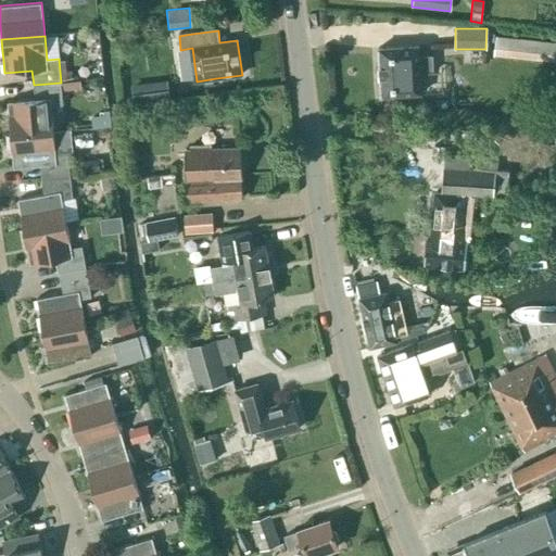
[(494,55),(555,62),(555,42),(496,37),(494,55)]
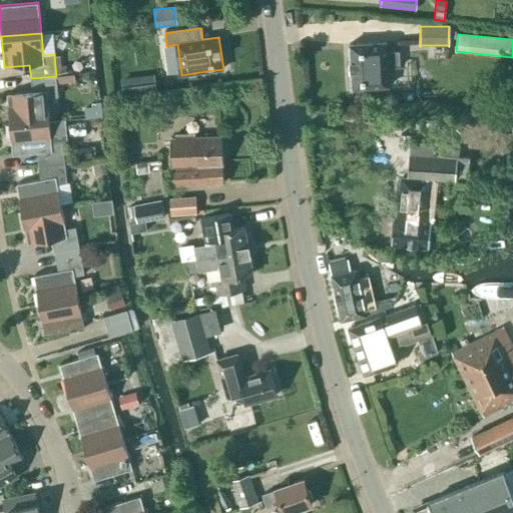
[(351,88),(389,86),(388,68),(399,67),(399,51),(387,52),(386,42),(349,44),(351,88)]
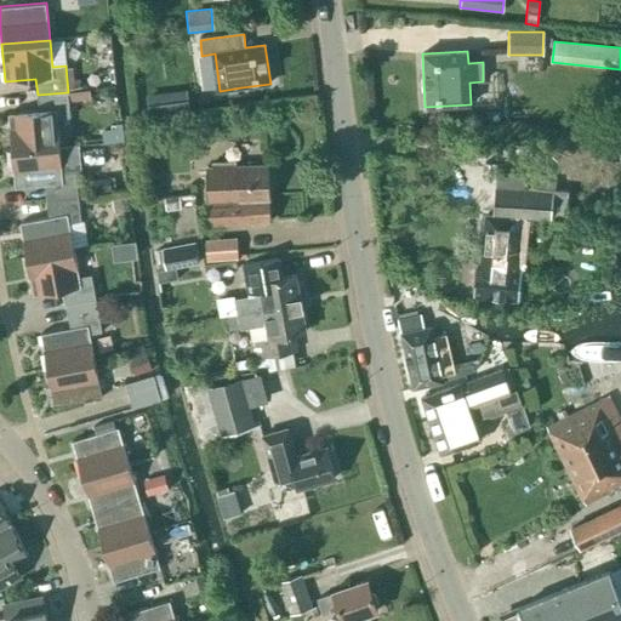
[(74,80),(73,67),(66,68),(68,92),(80,91),(79,80),(74,80)]
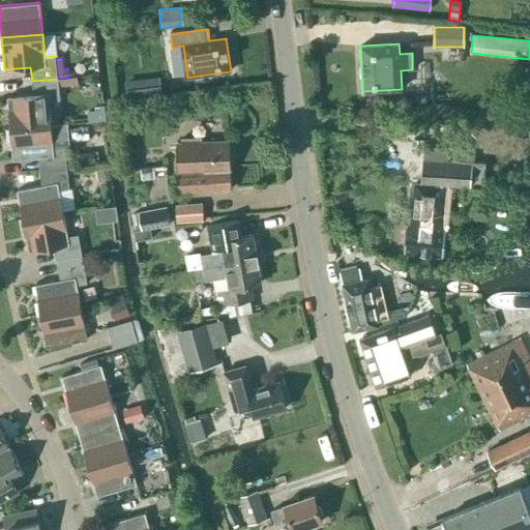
[(49,101),(60,100),(58,79),(32,81),(33,94),(7,97),(9,128),(51,124),(49,101)]
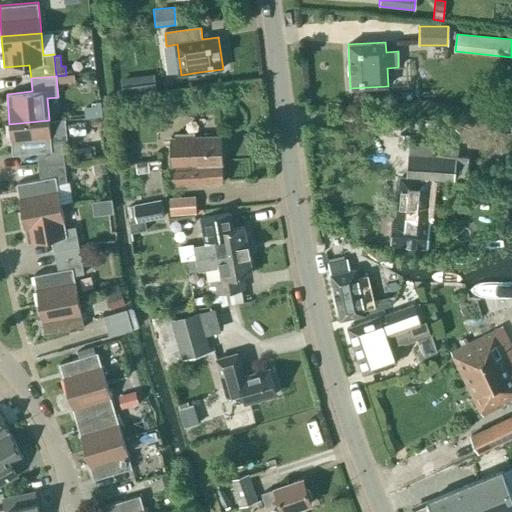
[(139,76),(120,78),(122,96),(142,93),(139,76)]
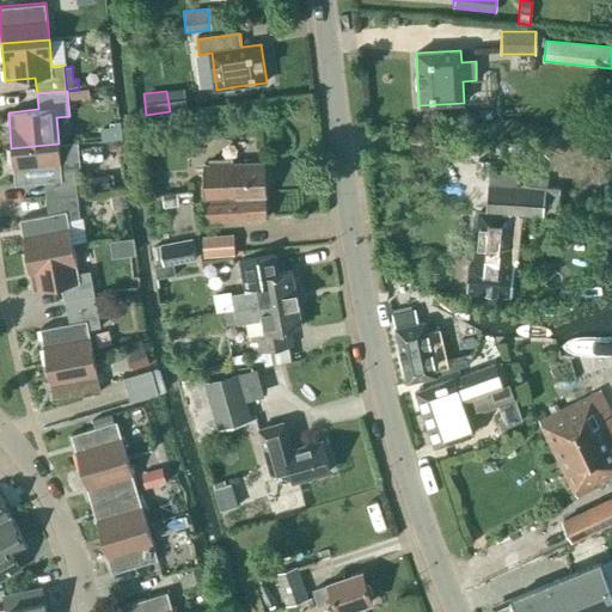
[(117,128),(106,129),(108,141),(118,140),(117,128)]
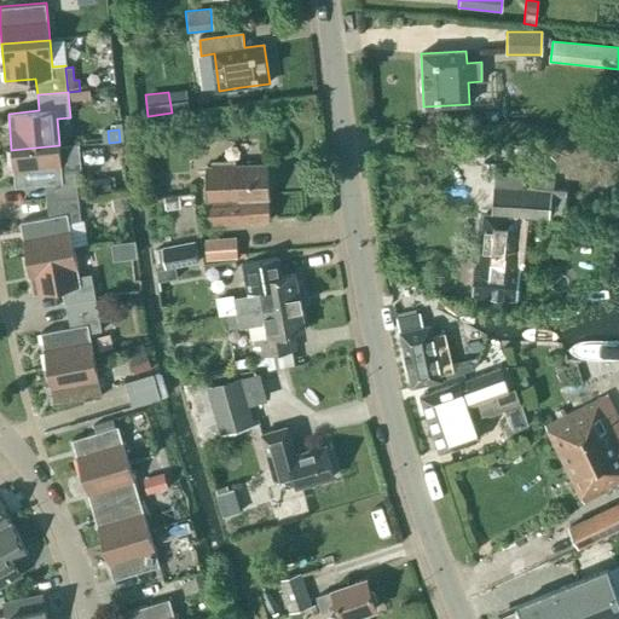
[(595,138),(576,137),(574,146),(594,148),(595,138)]
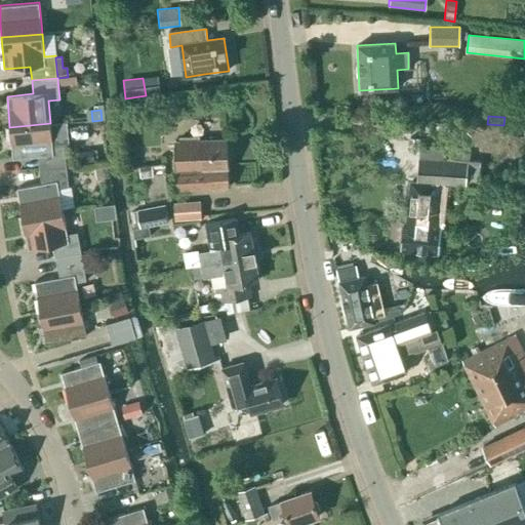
[(38,156),(39,170),(67,167),(64,146),(52,147),(50,123),(9,127),(12,159),(38,156)]
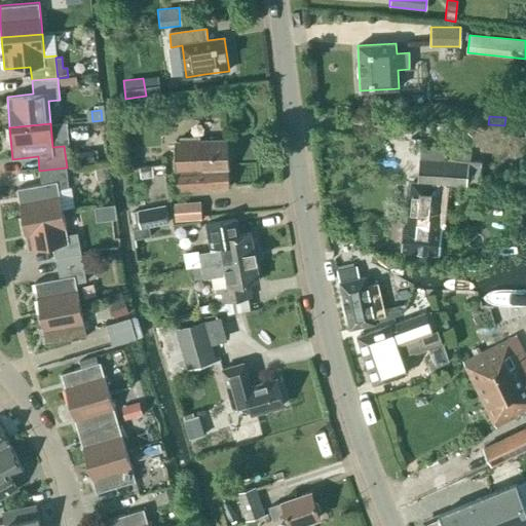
[(508,127),(467,124),(465,143),(446,141),(446,146),(419,144),(417,181),(479,186),(481,162),(504,164),(508,127)]
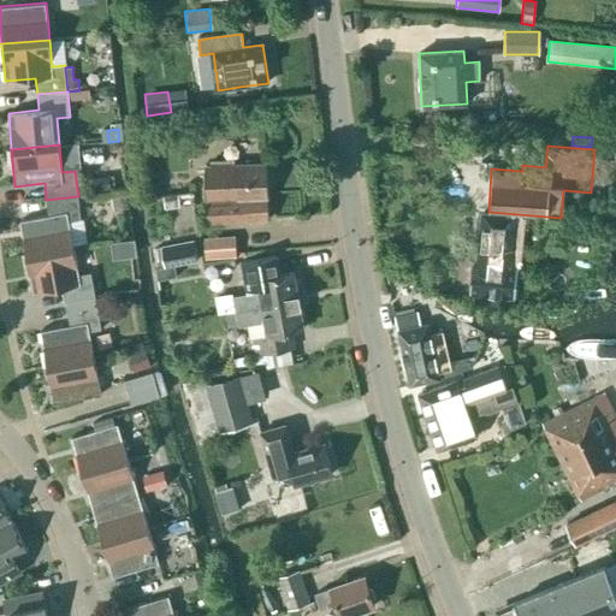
[(267,197),(266,164),(234,165),(234,160),(212,161),(212,166),(207,166),(211,224),(225,223),(268,219),(267,197)]
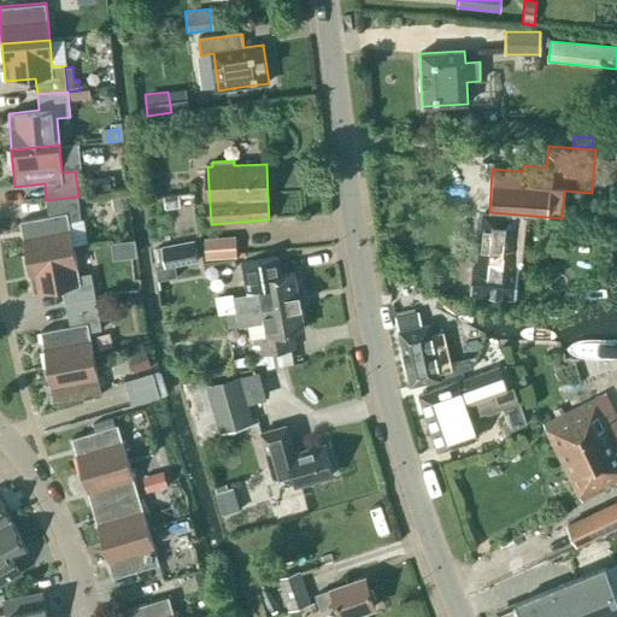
[(109,177),(94,177),(95,192),(110,191),(109,177)]
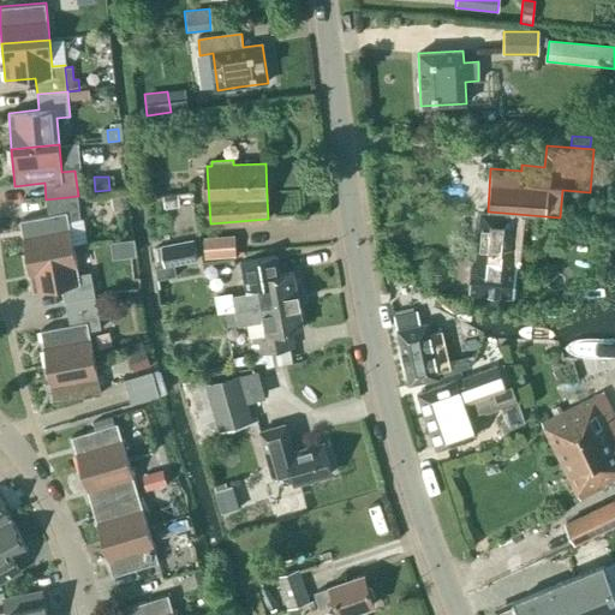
[(81,219),(78,196),(46,199),(48,215),(19,220),(27,256),(73,248),(69,221),(81,219)]
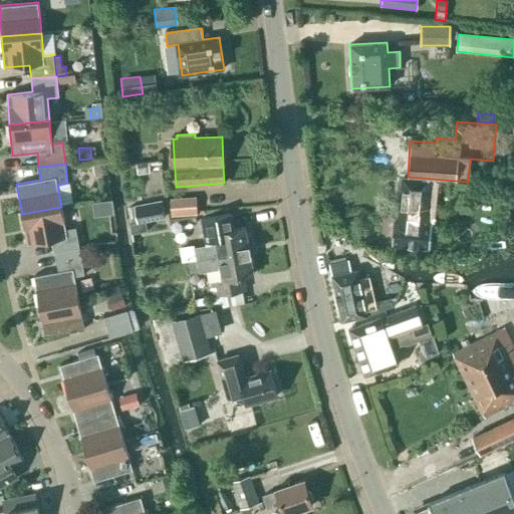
[(430,180),(401,177),(396,219),(394,219),(391,243),(428,247),(430,223),(426,222),(430,180)]
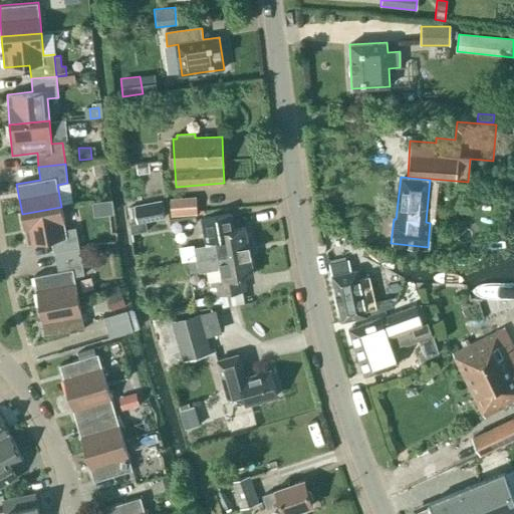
[(196,197),(169,199),(171,216),(198,214),(196,197)]
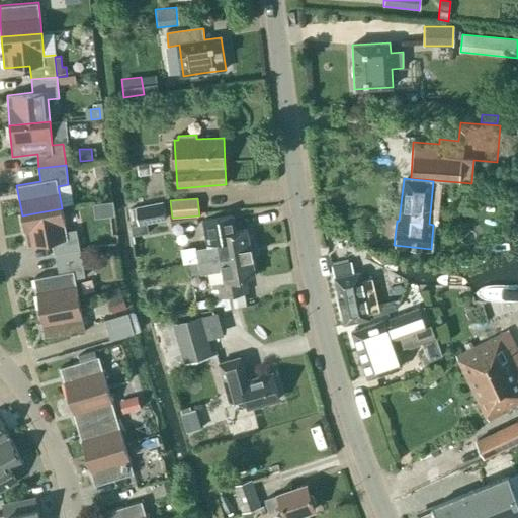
[(135,206),(138,224),(166,219),(163,201),(135,206)]
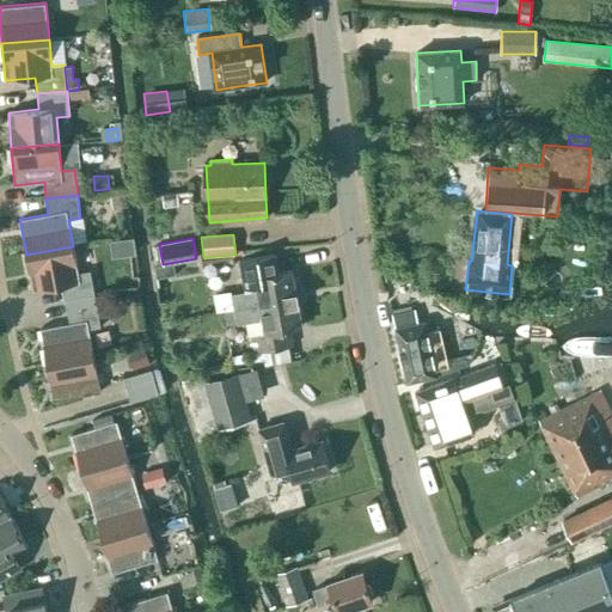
[(78,273),(73,246),(26,255),(32,291),(62,286),(65,301),(96,295),(91,270),(78,273)]
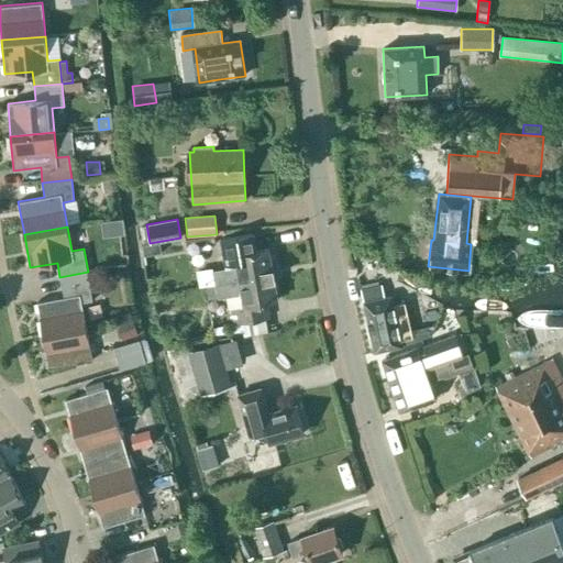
[(228,256),(230,267),(212,271),(212,267),(196,271),(198,287),(205,286),(214,284),(273,274),(268,249),(256,251),(253,233),(220,240),(223,257),(228,256)]
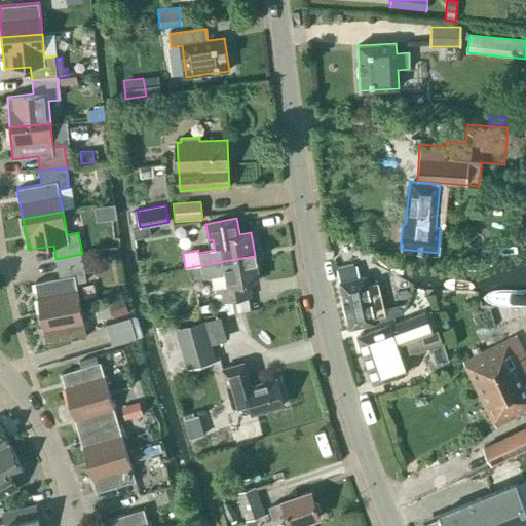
[(76,283),(86,280),(82,254),(55,259),(60,277),(34,283),(40,313),(80,306),(76,283)]
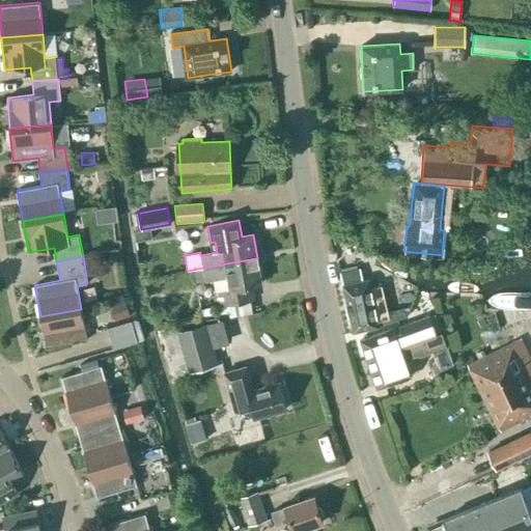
[(251,285),(261,283),(257,258),(202,268),(204,275),(205,281),(213,280),(215,291),(218,290),(221,306),(253,300),(251,285)]
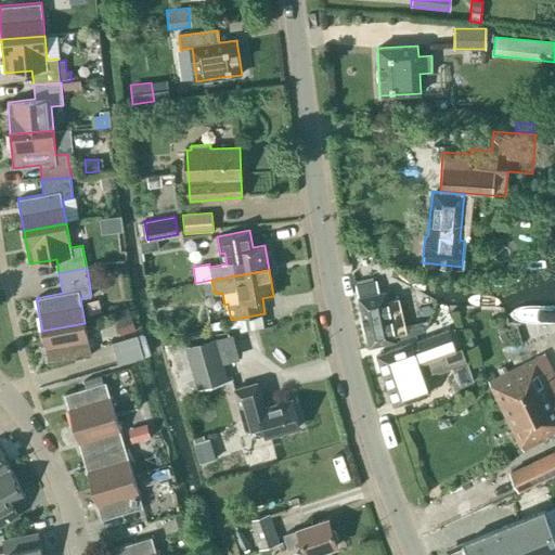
[(211,280),(202,282),(204,295),(215,293),(214,287),(211,280)]
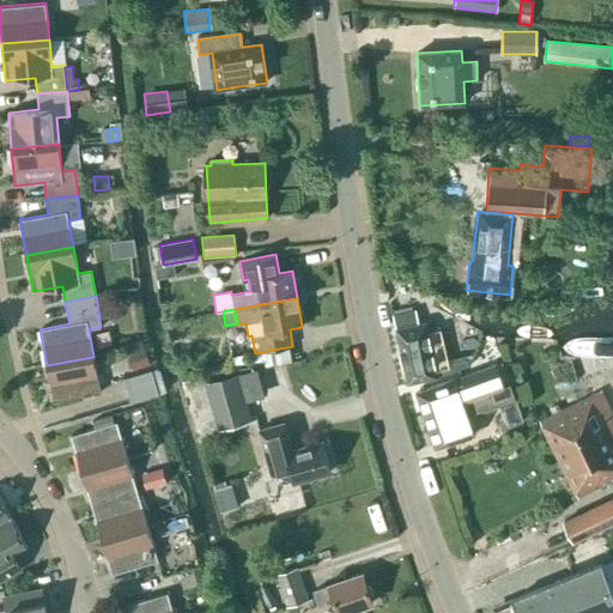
[(393,315),(407,383),(416,382),(416,384),(438,380),(437,376),(442,375),(439,365),(447,363),(439,331),(428,333),(425,322),(417,325),(414,310),(393,315)]
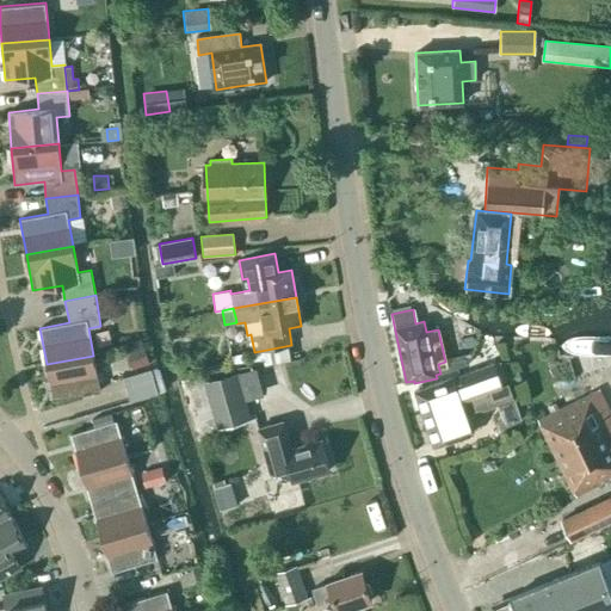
[(53,400),(100,392),(93,356),(47,364),(53,400)]
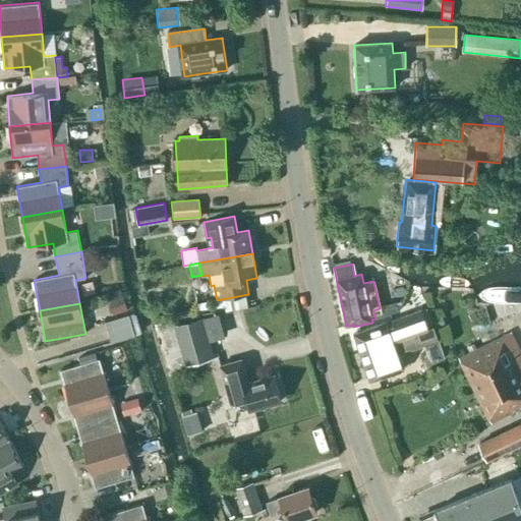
[(359,352),(418,332),(428,329),(427,327),(422,310),(394,321),(396,326),(388,329),(386,323),(372,327),(372,323),(353,327),(355,333),(353,334),(359,352)]
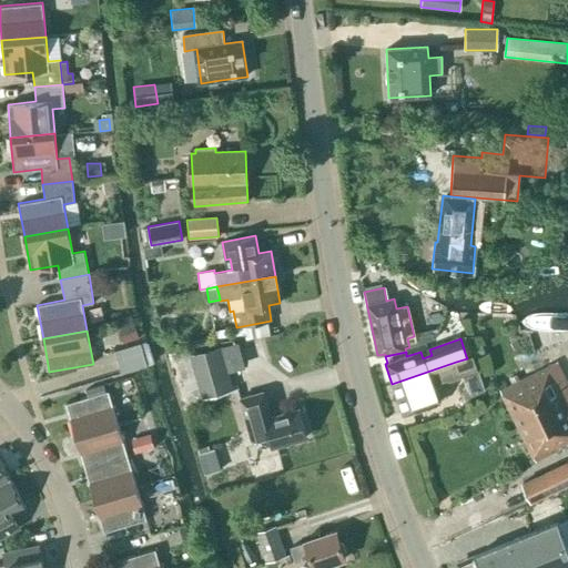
[(140,343),(114,351),(121,373),(146,365),(140,343)]
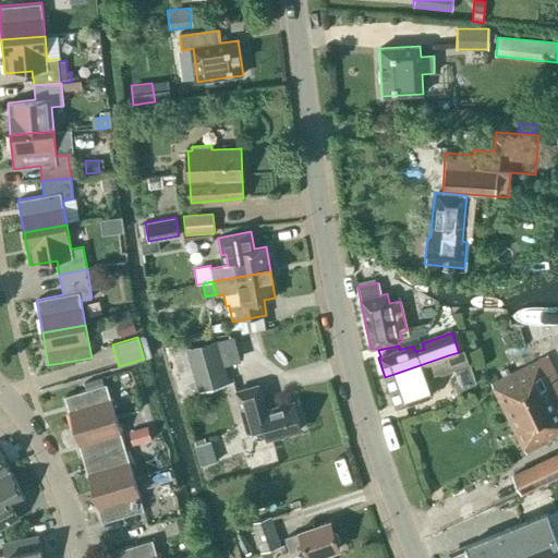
[(185,350),(197,392),(229,383),(217,340),(185,350)]
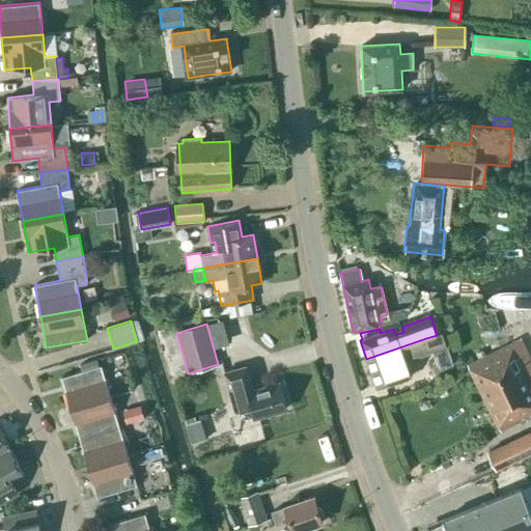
[(446,345),(441,332),(436,333),(437,335),(426,338),(366,359),(376,388),(399,381),(410,376),(404,360),(446,345)]
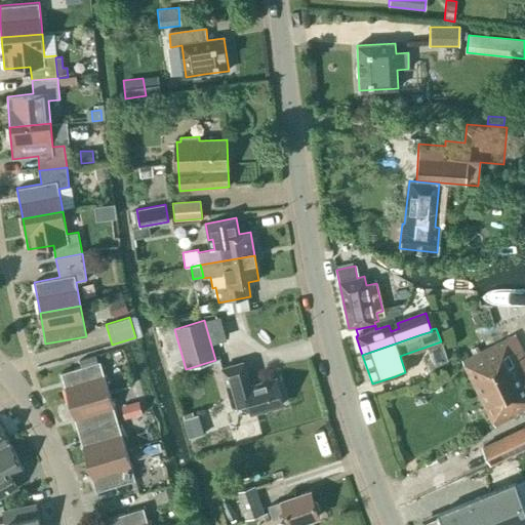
[(462,361),(494,427),(524,411),(524,355),(515,334),(462,361)]
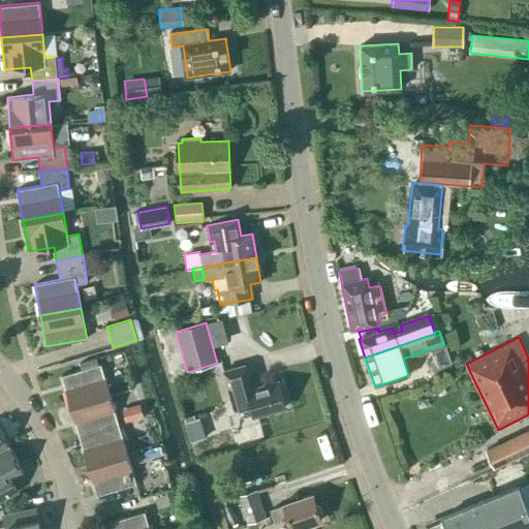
[(100,364),(61,375),(70,405),(110,394),(100,364)]
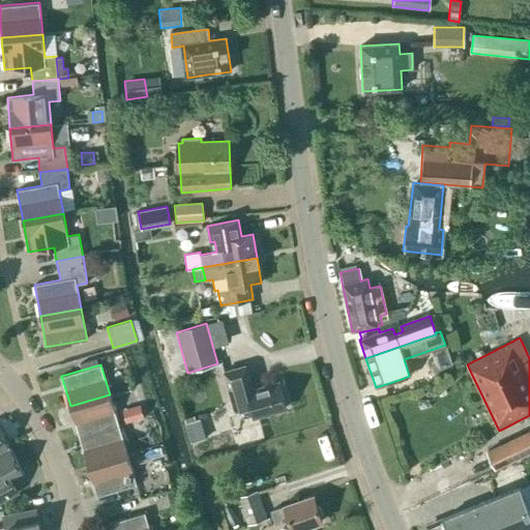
[(251,405),(254,417),(286,408),(278,382),(253,389),(245,365),(224,372),(234,409),(251,405)]
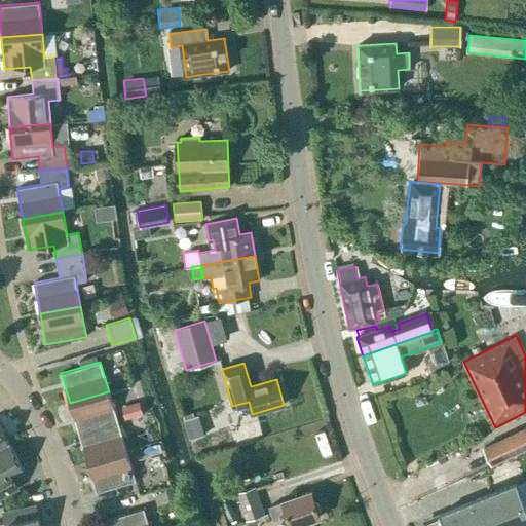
[(78,433),(118,421),(109,391),(70,403),(78,433)]
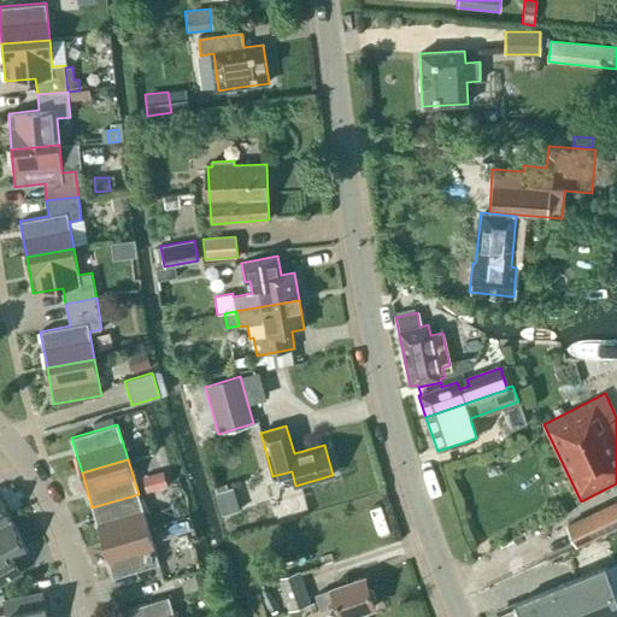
[(163,471),(142,477),(146,492),(166,486),(163,471)]
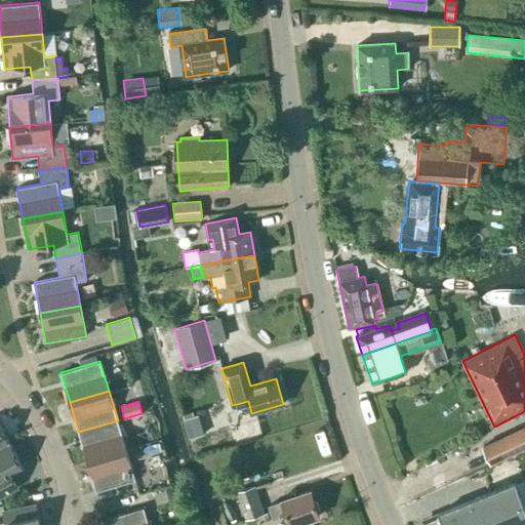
[(87,461),(126,450),(118,420),(78,432),(87,461)]
